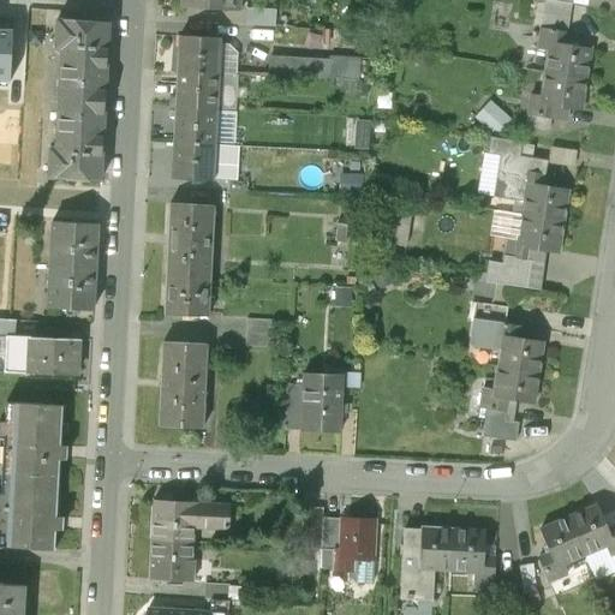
[(177,0),(177,7),(236,10),(234,0),(177,0)]
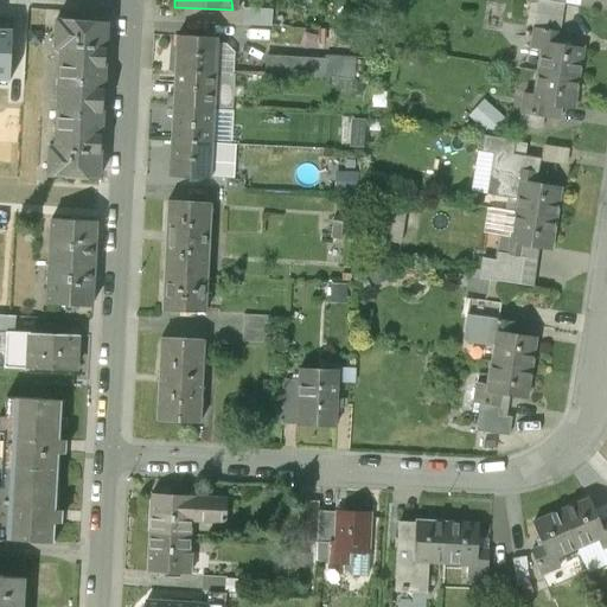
[(543,0),(536,0),(531,26),(558,31),(563,4),(543,0)]
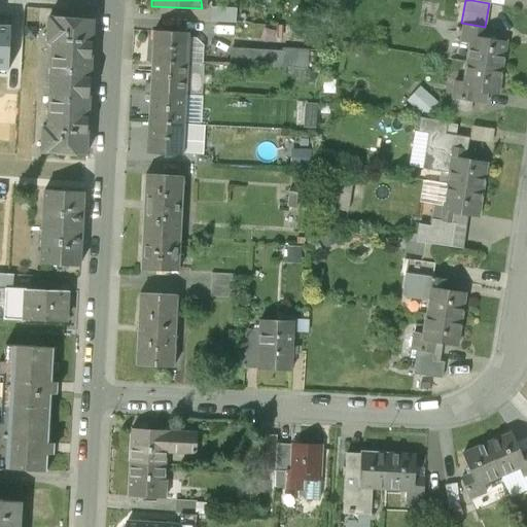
[(210,9),(210,23),(235,24),(235,10),(210,9)]
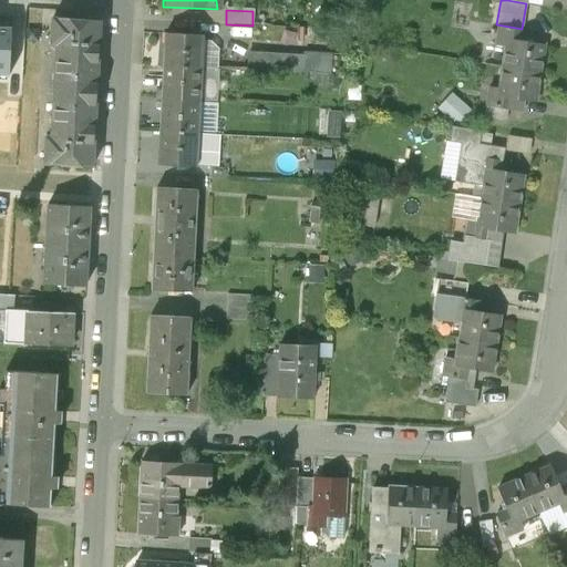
[(76,19),(53,18),(52,43),(58,44),(52,140),(47,140),(45,163),(69,164),(92,165),(96,93),(100,21),(76,19)]
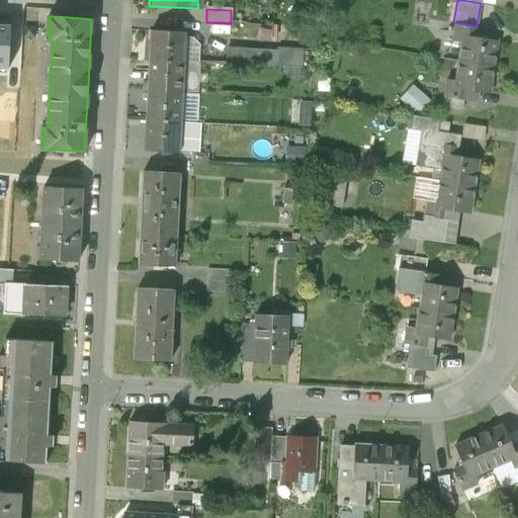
[(451,39),(459,41),(460,34),(475,36),(477,26),(453,22),(451,39)]
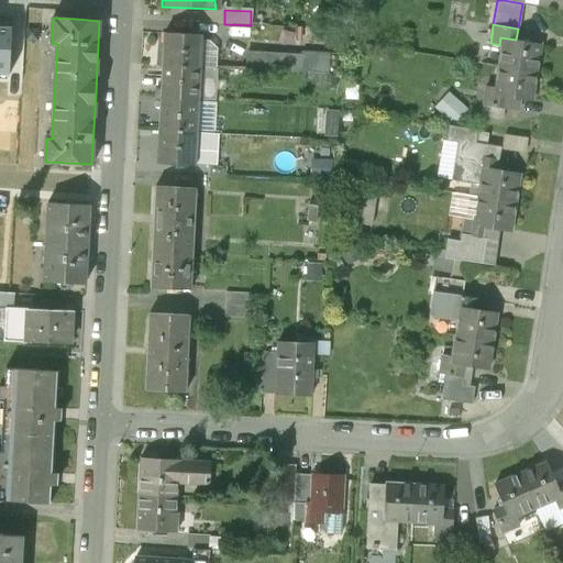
[(0,76),(8,77),(11,28),(0,26),(0,76)]
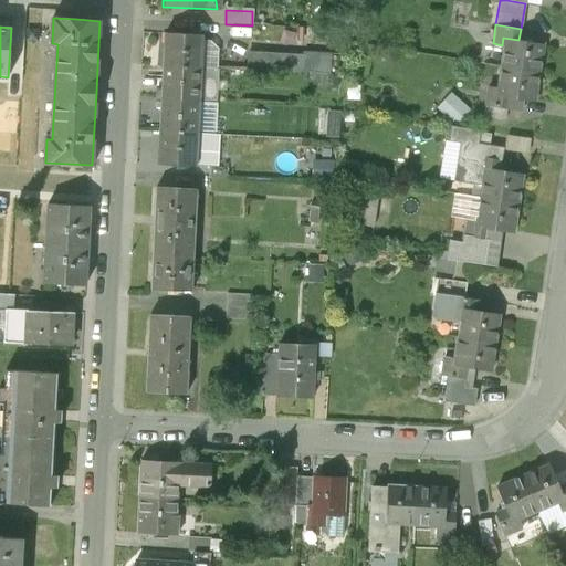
[(163,34),(161,66),(199,69),(201,35),(163,34)]
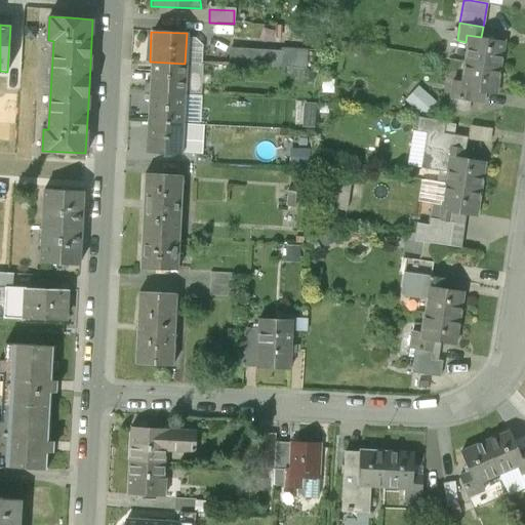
[(466,42),(462,62),(498,68),(502,41),(481,37),(467,35),(466,42)]
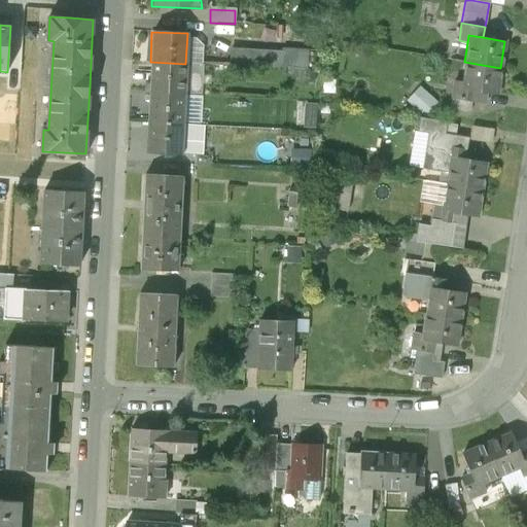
[(229,47),(227,63),(306,67),(307,48),(281,47),(281,50),(229,47)]
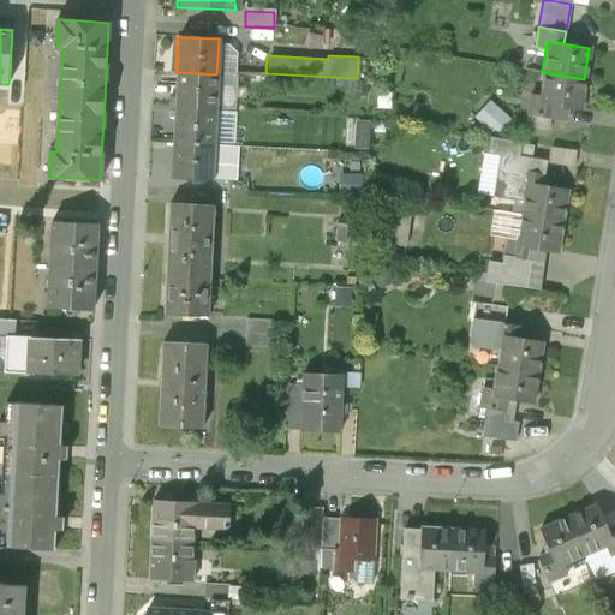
[(175,72),(173,107),(215,109),(216,75),(175,72)]
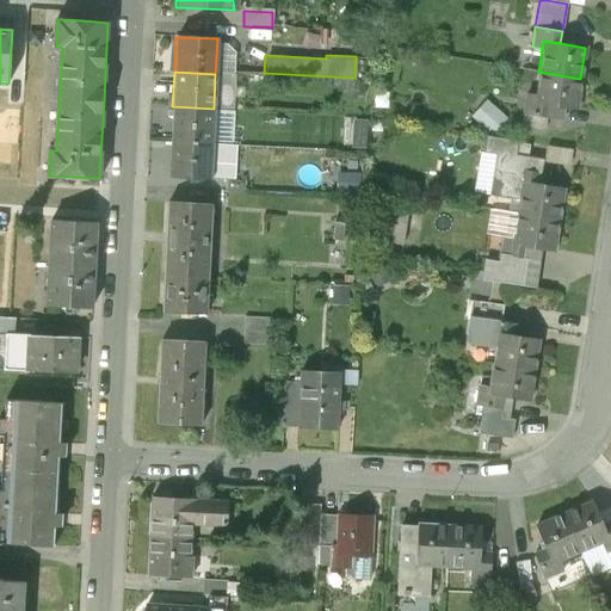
[(574,109),(580,79),(538,72),(535,93),(532,102),(563,107),(574,109)]
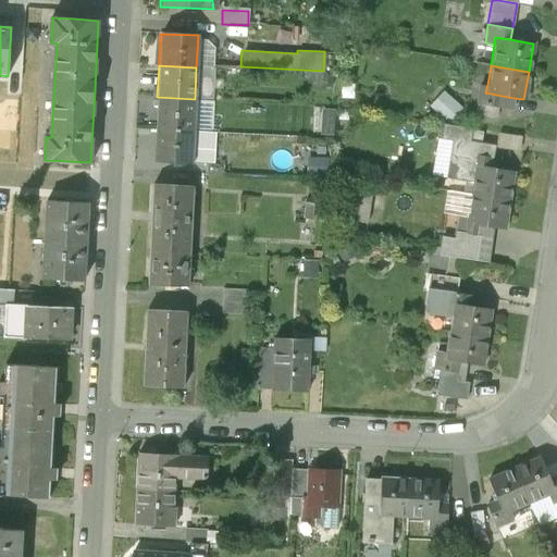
[(213,69),(196,67),(195,99),(211,100),(213,69)]
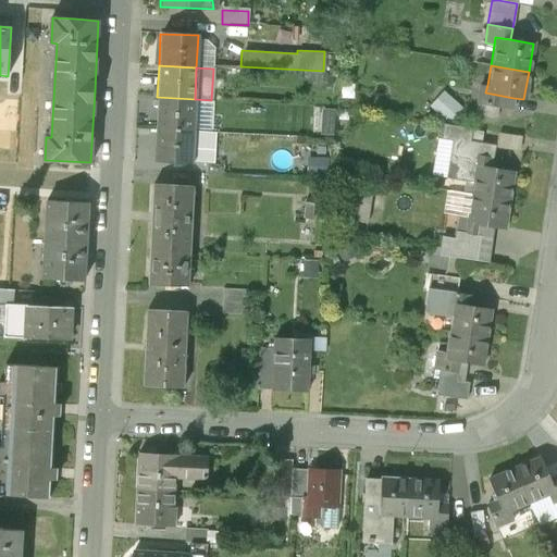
[(353,97),(353,83),(341,83),(339,97),(343,97),(353,97)]
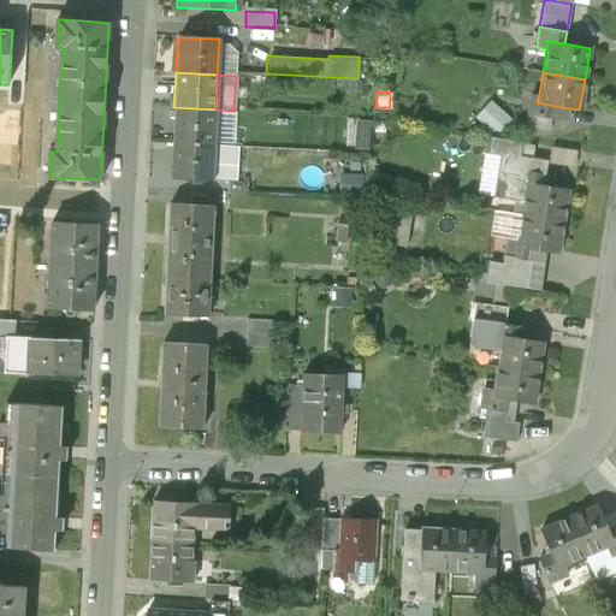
[(566,120),(568,108),(537,102),(539,94),(531,93),(527,113),(550,117),(566,120)]
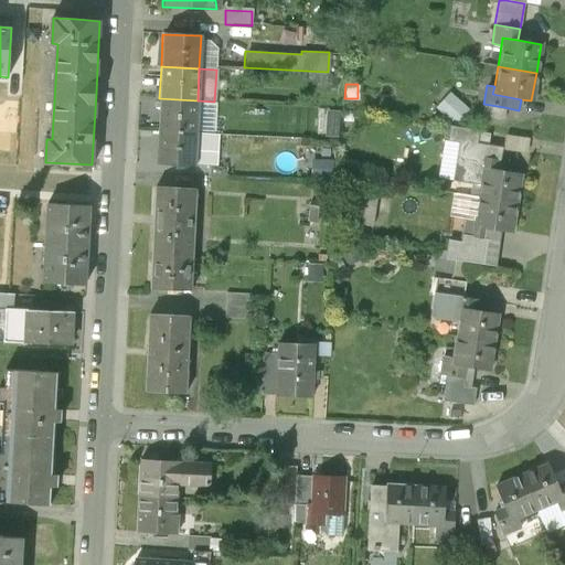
[(449,92),(435,108),(454,126),(468,109),(449,92)]
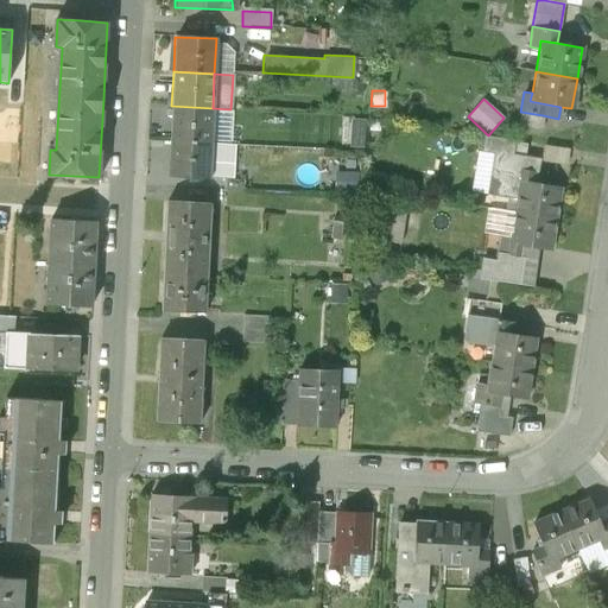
[(171,106),(170,141),(210,144),(213,108),(171,106)]
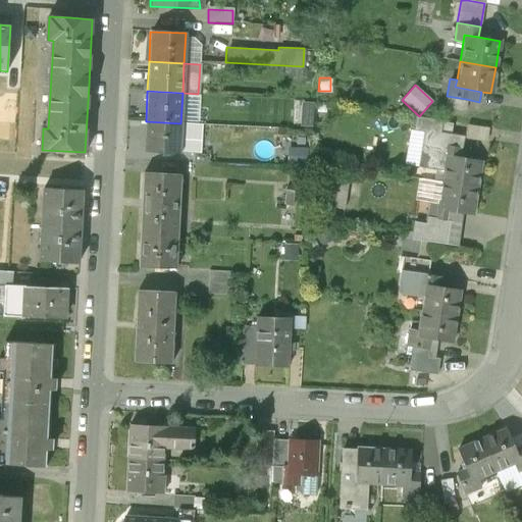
[(464,110),(466,99),(447,96),(445,107),(464,110)]
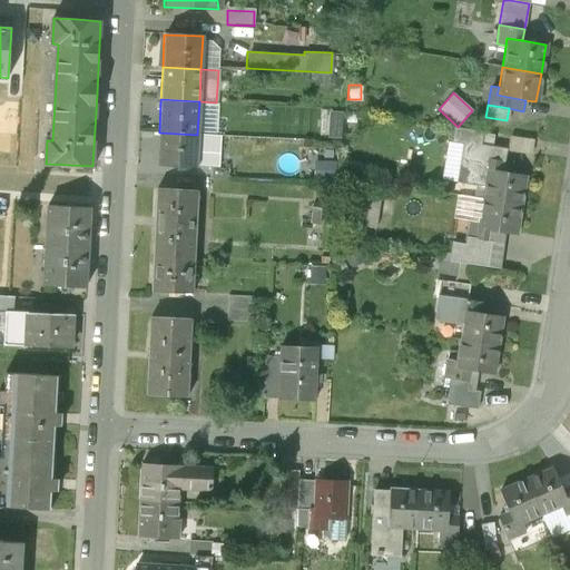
[(355,111),(350,111),(346,111),(345,121),(354,123),(355,111)]
